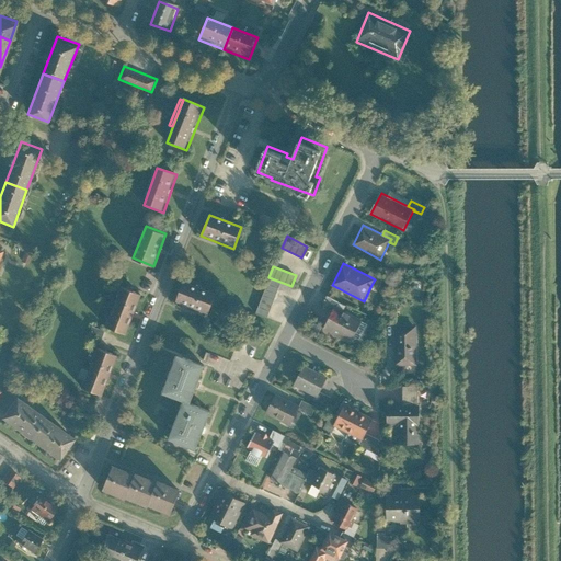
[(373,271),(369,276),(375,279),(370,287),(379,292),(386,278),(373,271)]
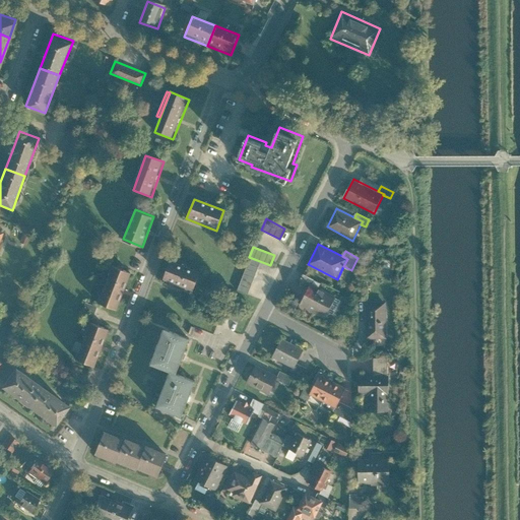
[(238,290),(248,295),(260,262),(251,258),(238,290)]
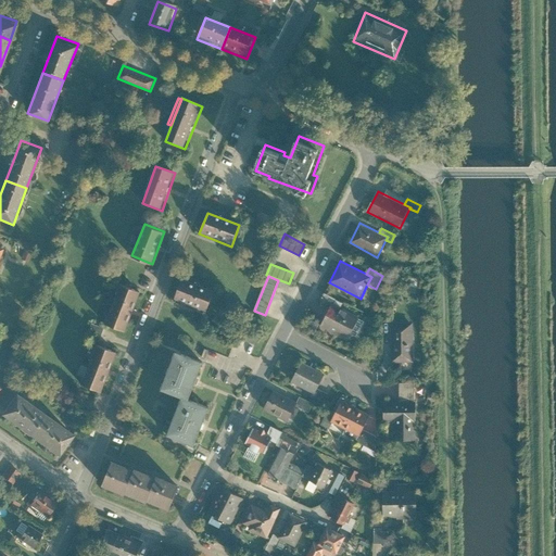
[(214,292),(182,279),(174,300),(206,312),(214,292)]
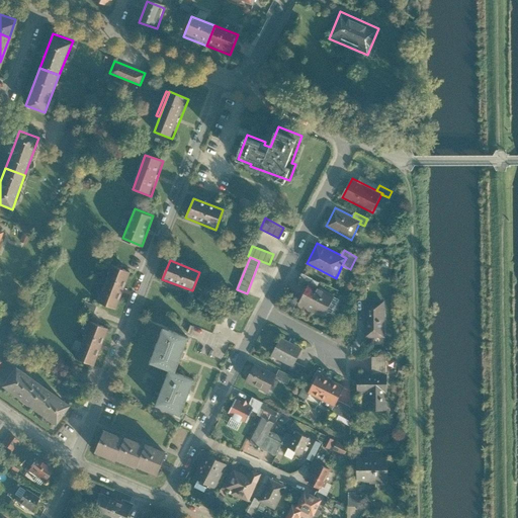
[(116,308),(132,271),(113,264),(99,300),(116,308)]
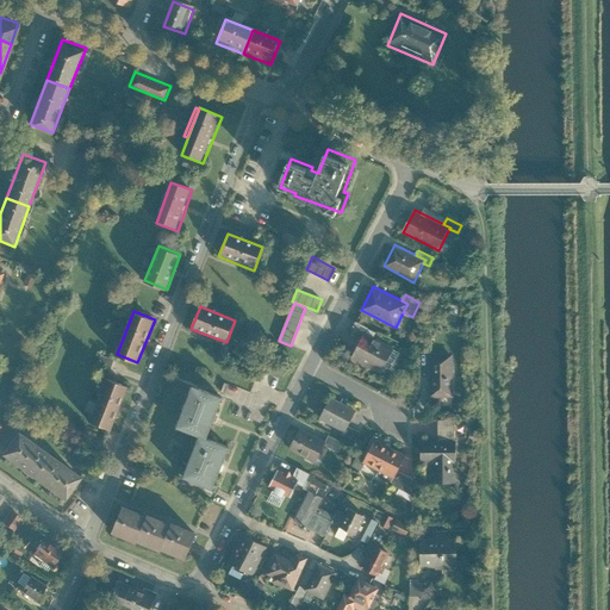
[(396,348),(366,332),(353,358),(383,373),(396,348)]
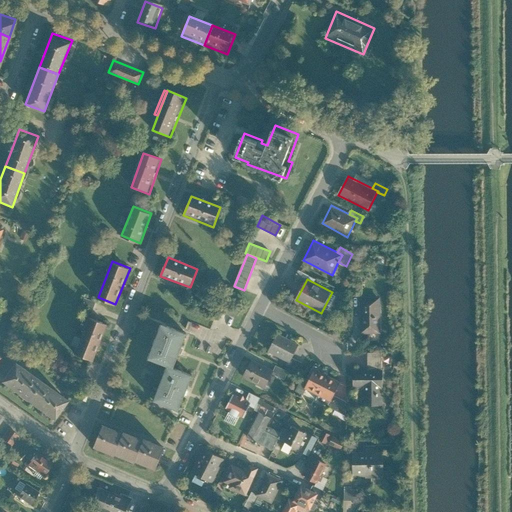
[(96,302),(85,297),(80,309),(92,313),(94,308),(96,302)]
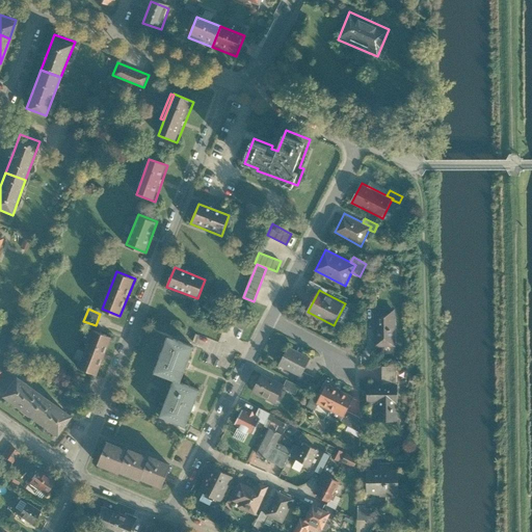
[(397,346),(396,309),(375,309),(375,347),(397,346)]
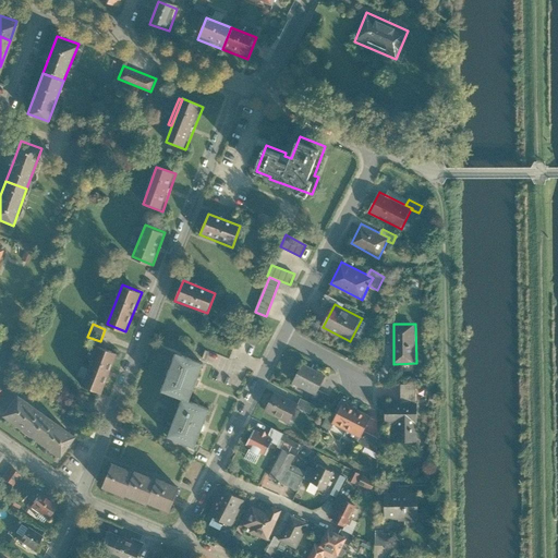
[(102,392),(118,353),(98,346),(82,385),(102,392)]
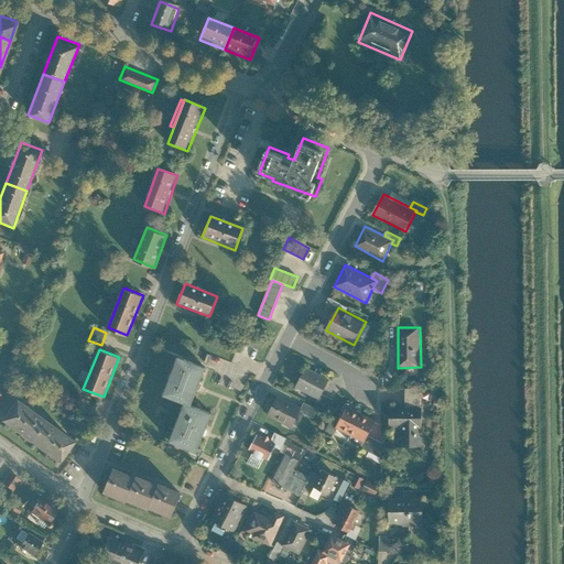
[(186,403),(193,405),(201,387),(208,367),(203,365),(180,356),(165,394),(186,403)]
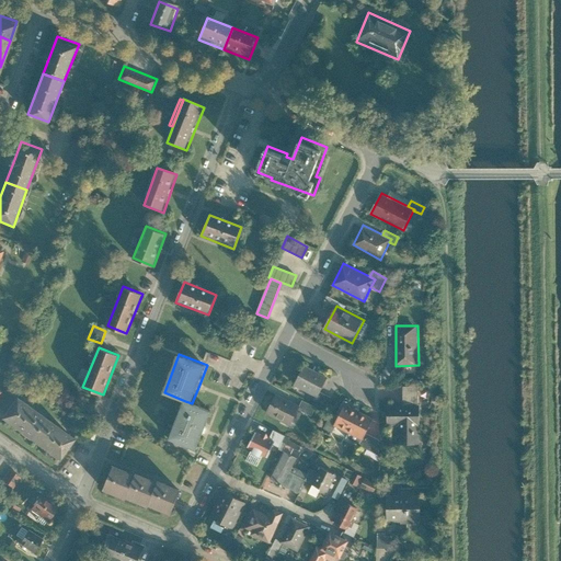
[(328,377),(305,366),(295,386),(318,398),(320,392),(328,377)]
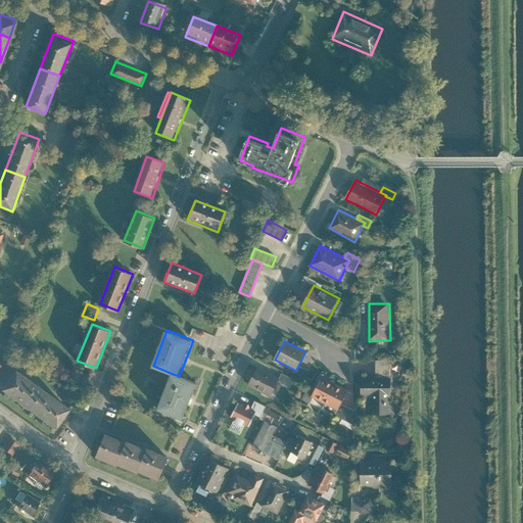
[(376,377),(390,377),(390,361),(377,361),(376,377)]
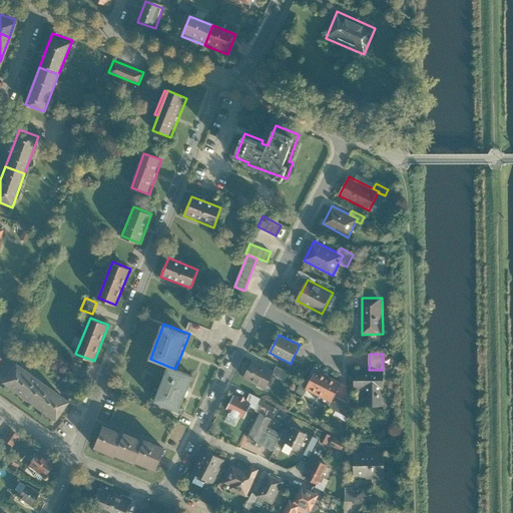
[(304,364),(293,359),(291,364),(287,371),(290,373),(297,377),(304,364)]
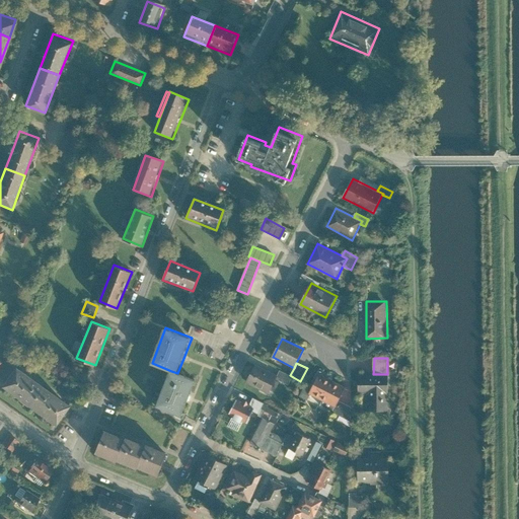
[(278,375),(255,365),(246,383),(269,393),(276,378),(278,375)]
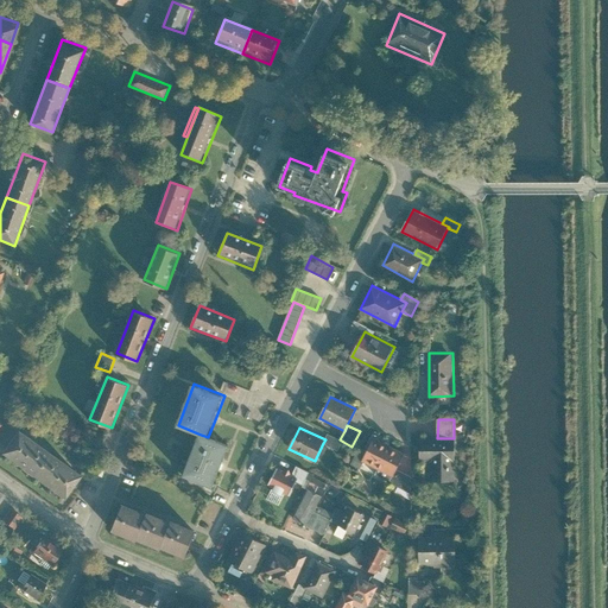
[(33,441),(17,430),(0,453),(0,454),(31,476),(49,453),(33,441)]
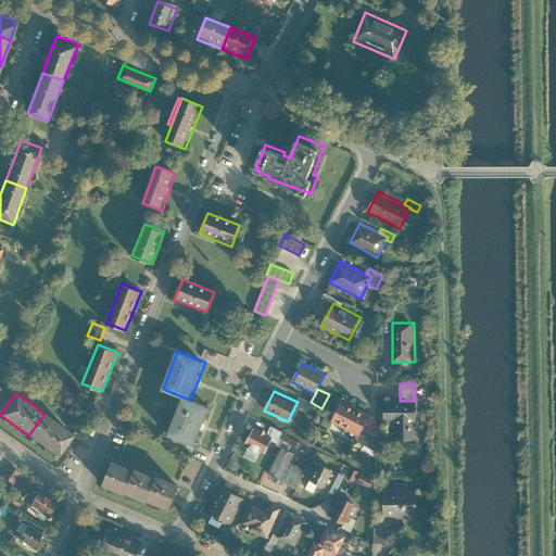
[(300,396),(298,402),(295,405),(310,413),(314,404),(311,402),(300,396)]
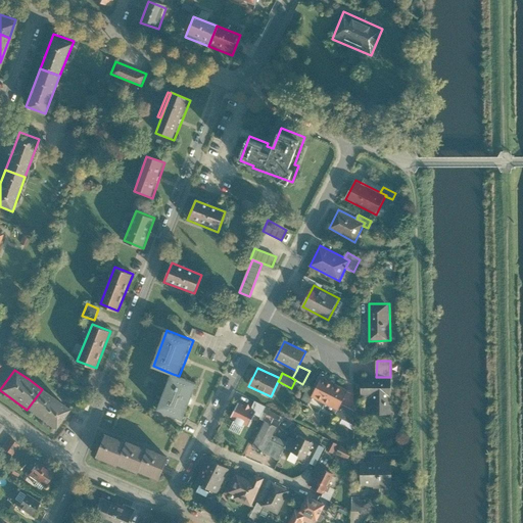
[(179,376),(173,374),(159,410),(185,419),(192,402),(199,383),(179,376)]
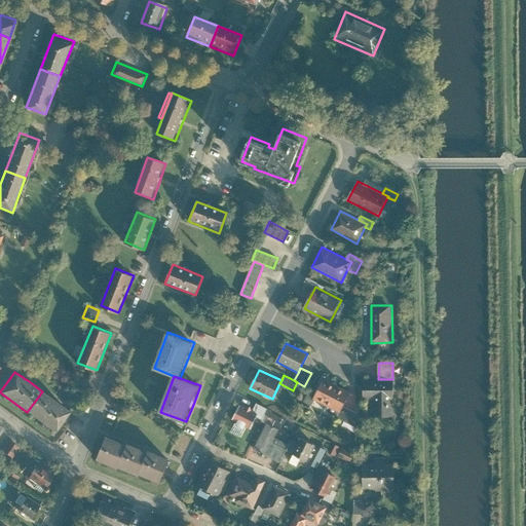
[(350,392),(324,378),(313,399),(340,413),(345,404),(350,392)]
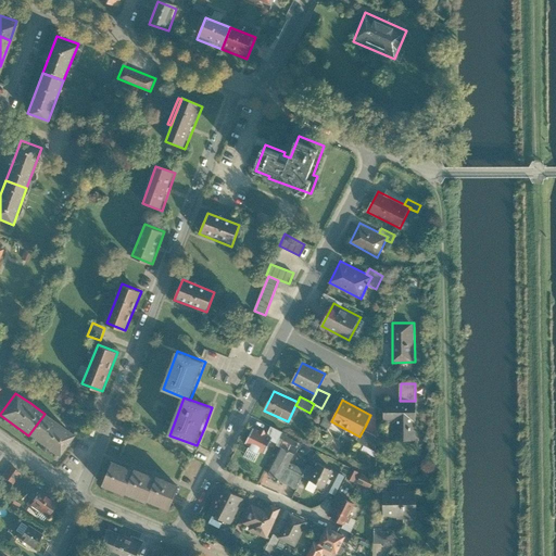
[(400,401),(384,402),(384,424),(394,424),(394,441),(417,441),(417,401),(415,401),(400,401)]
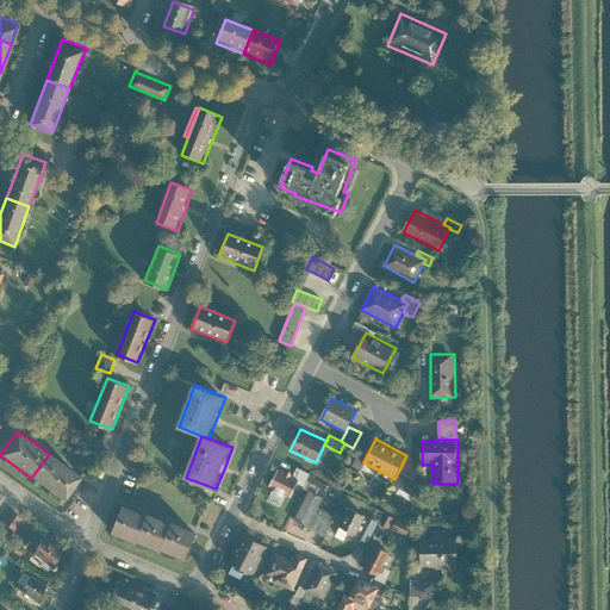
[(64,466),(49,454),(31,478),(63,502),(81,477),(64,466)]
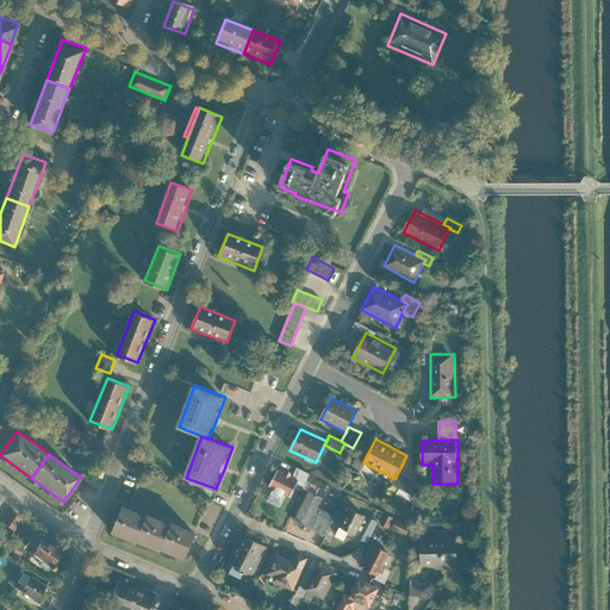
[(298,467),(293,477),(299,480),(298,484),(304,486),(311,474),(298,467)]
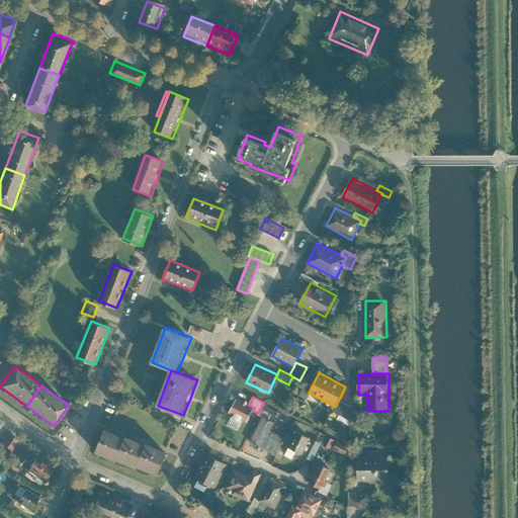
[(351,403),(340,398),(335,407),(332,411),(351,421),(351,403)]
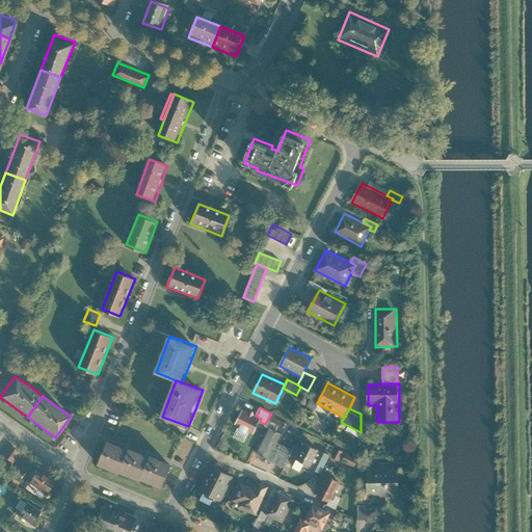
[(256,416),(243,410),(235,426),(254,434),(260,422),(261,419),(256,416)]
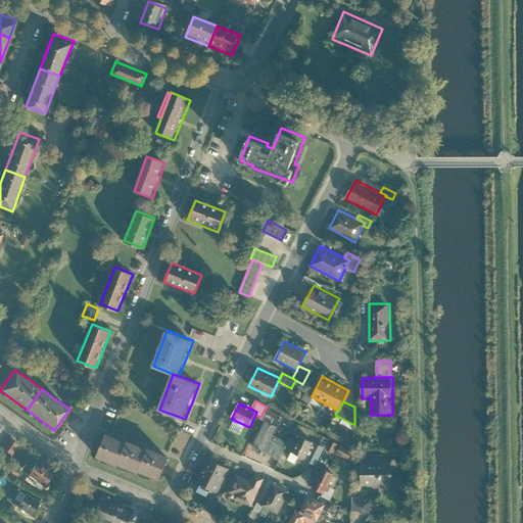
[(277,428),(266,422),(252,447),(279,460),(284,447),(270,441),(277,428)]
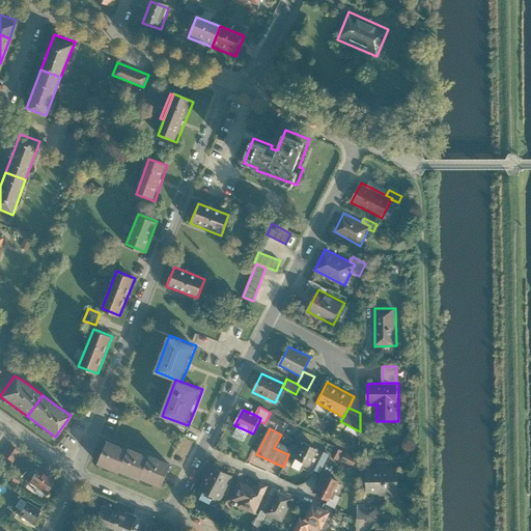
[(120,472),(129,449),(118,445),(108,441),(99,465),(119,473),(120,472)]
